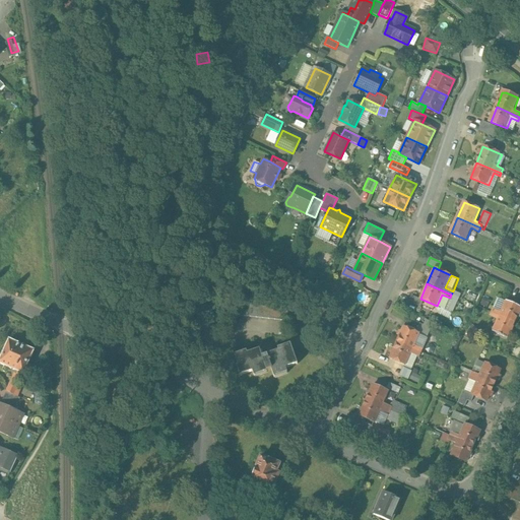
[(289,309),(235,303),(233,314),(287,320),(289,309)]
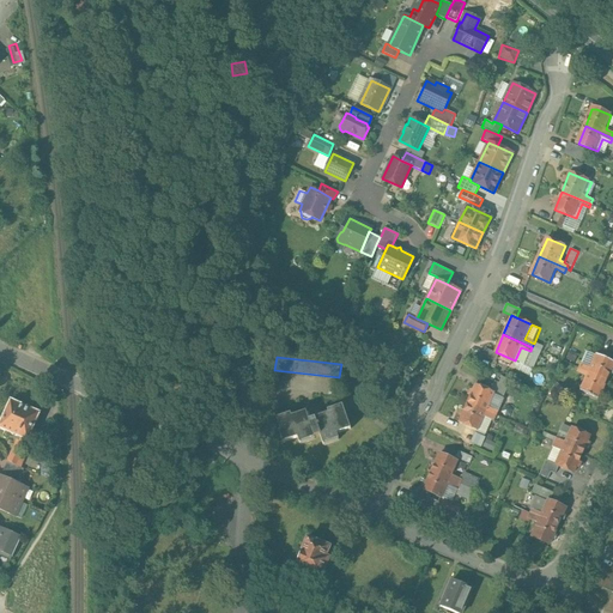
[(612,364),(612,363),(599,357),(593,369),(582,365),(580,369),(606,381),(612,364)]
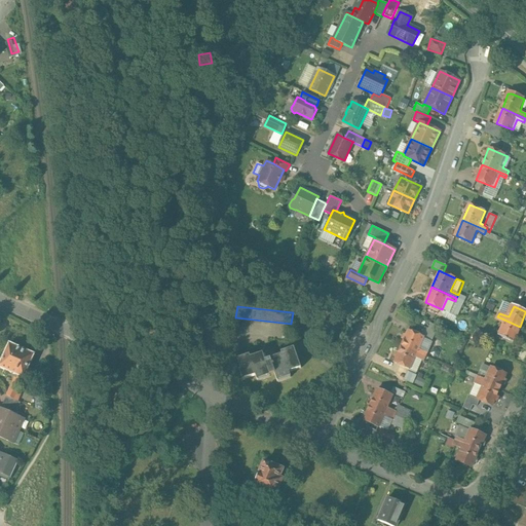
[(520,327),(497,316),(496,321),(505,325),(499,336),(513,342),(520,327)]
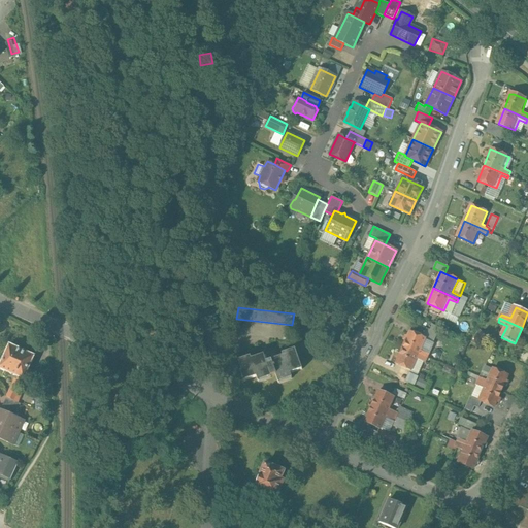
[(425,338),(409,332),(402,348),(426,358),(428,355),(433,342),(425,339),(425,338)]
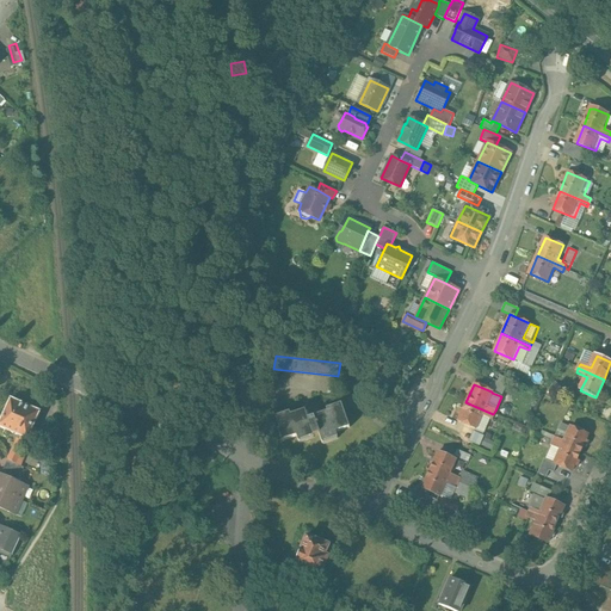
[(41,412),(11,399),(0,423),(0,427),(20,437),(28,440),(41,412)]
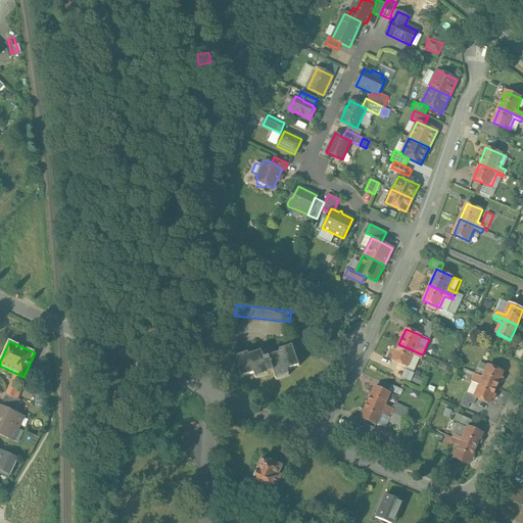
[(422,354),(398,344),(392,359),(408,365),(413,354),(421,359),(422,354)]
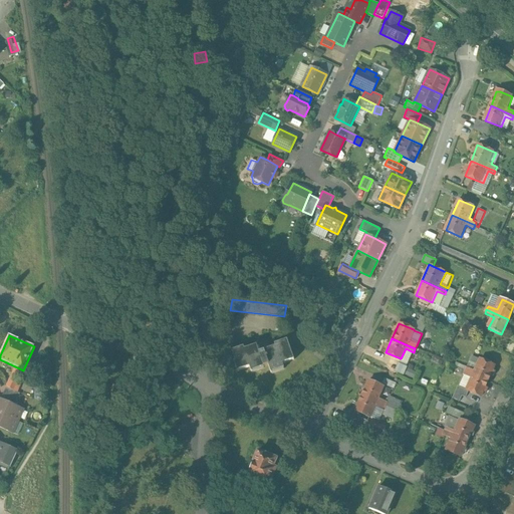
[(278,347),(260,353),(258,345),(245,350),(244,348),(231,352),(239,374),(251,369),(252,373),(271,366),(273,374),(286,369),(284,363),(296,359),(290,340),(277,345),(278,347)]
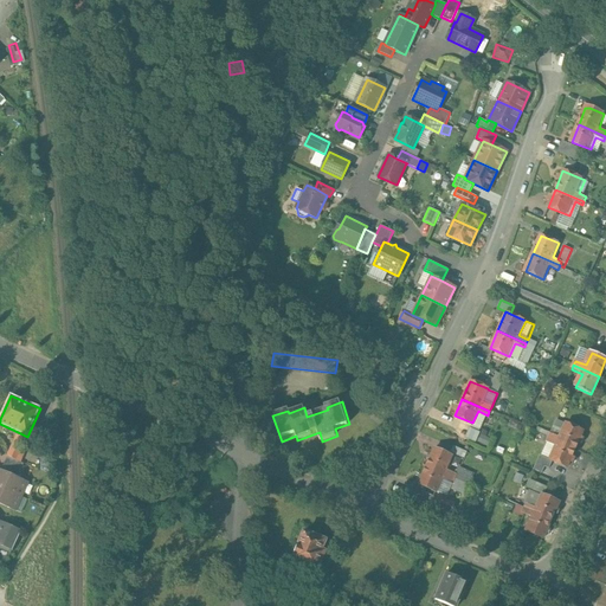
[(584,432),(567,425),(561,438),(552,433),(549,438),(577,450),(584,432)]
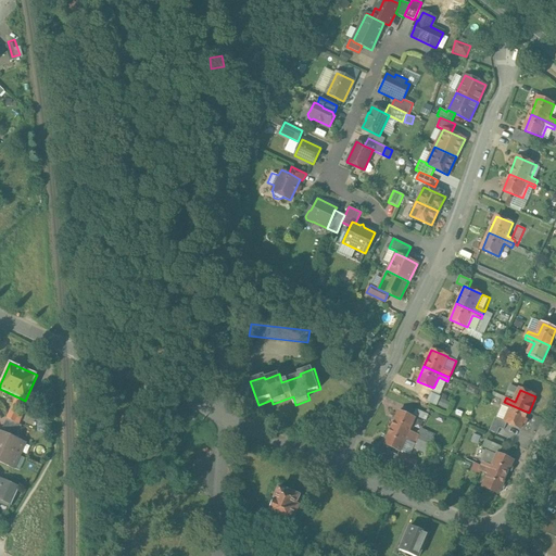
[(441,395),(438,404),(446,408),(450,400),(441,395)]
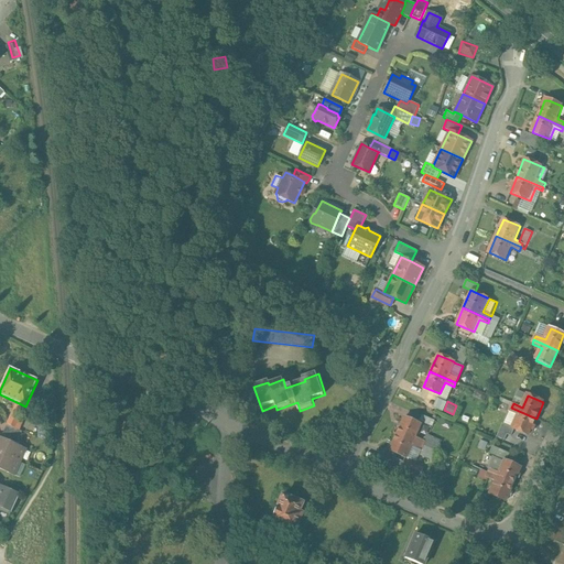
[(18,407),(15,405),(7,425),(15,429),(19,430),(24,418),(21,416),(25,407),(19,403),(18,407)]
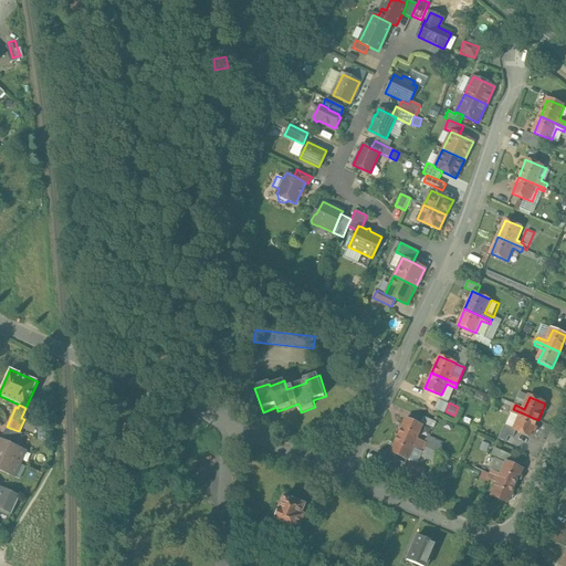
[(538,420),(513,409),(511,412),(521,417),(515,429),(531,437),(538,420)]
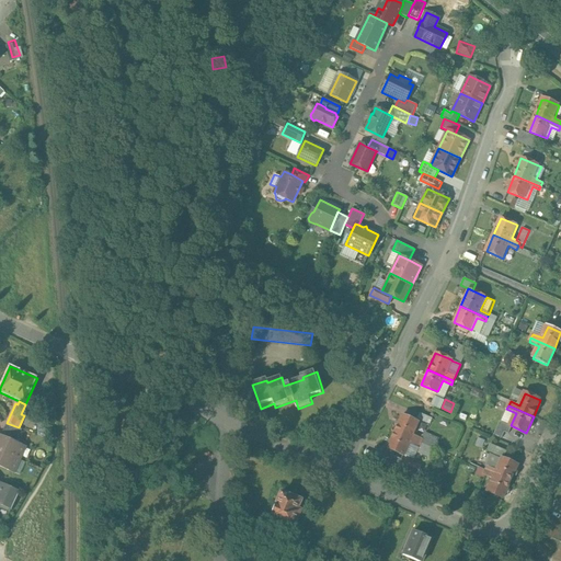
[(421,422),(404,414),(396,432),(421,443),(423,438),(414,435),(421,422)]
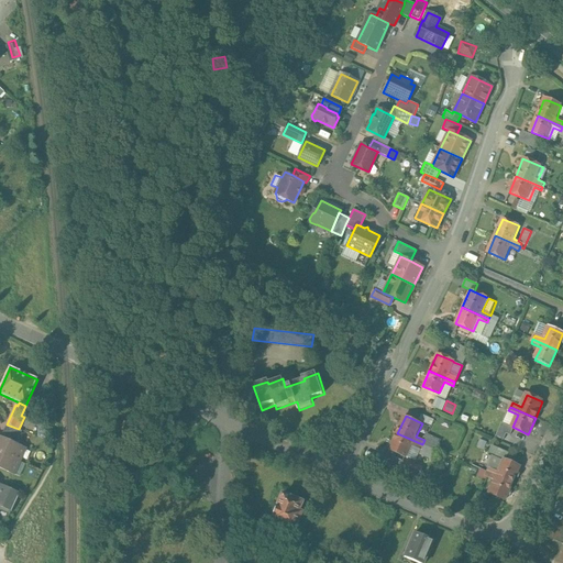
[(7,424),(0,438),(17,444),(22,431),(15,428),(7,424)]
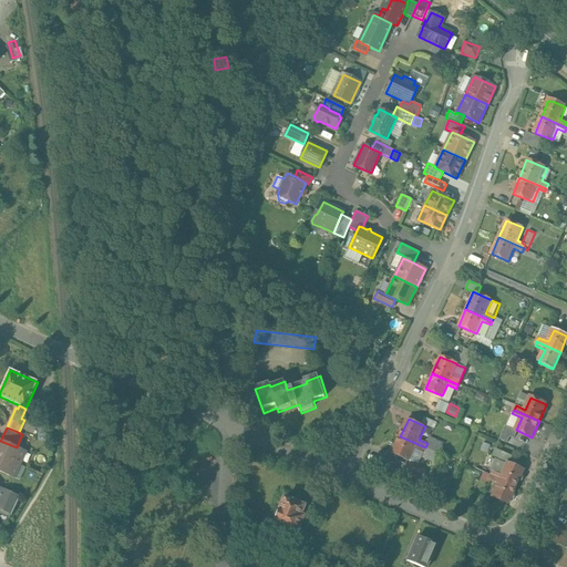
[(425,447),(400,436),(395,447),(393,447),(392,450),(392,452),(392,453),(393,454),(394,455),(395,455),(397,455),(409,461),(413,452),(415,447),(424,451),(425,447)]
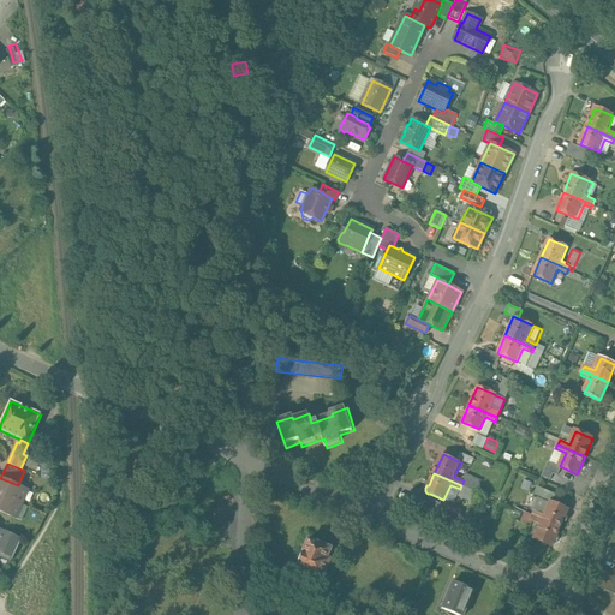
[(0,478),(0,477),(0,494),(21,503),(28,489),(18,485),(0,478)]
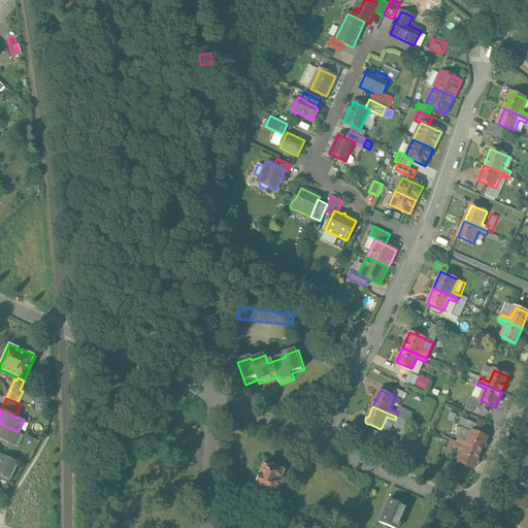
[(408,423),(396,417),(395,420),(387,417),(385,421),(405,430),(408,423)]
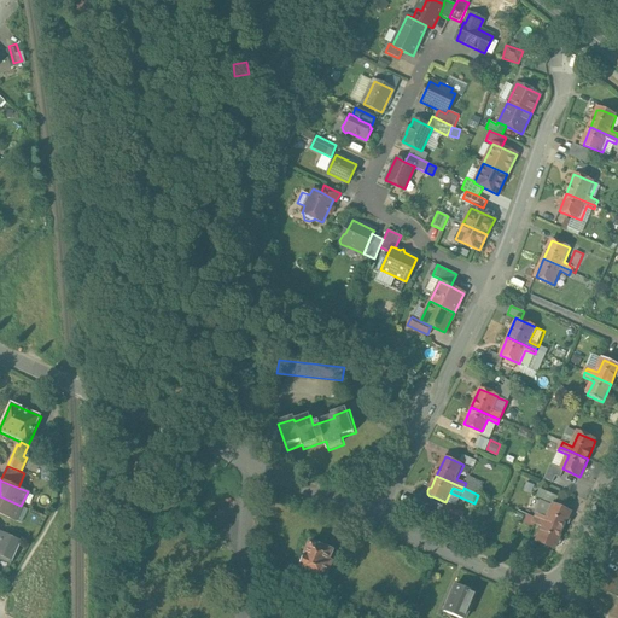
[(552,502),(554,495),(538,489),(535,496),(552,502)]
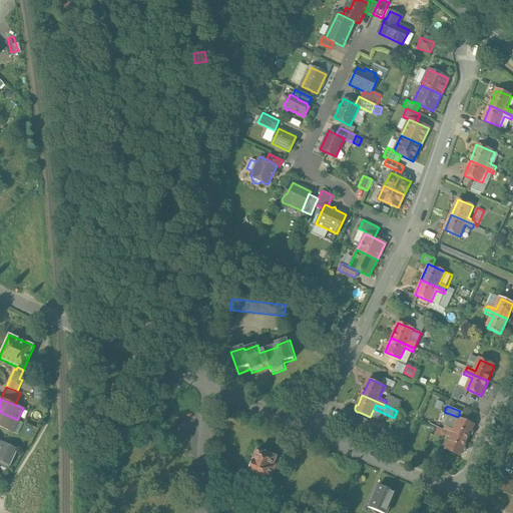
[(17,420),(0,412),(0,426),(12,432),(17,420)]
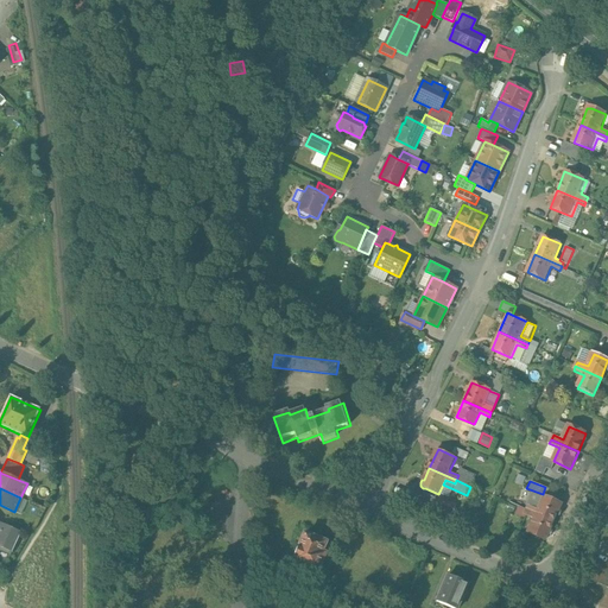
[(537,493),(531,506),(539,510),(545,496),(537,493)]
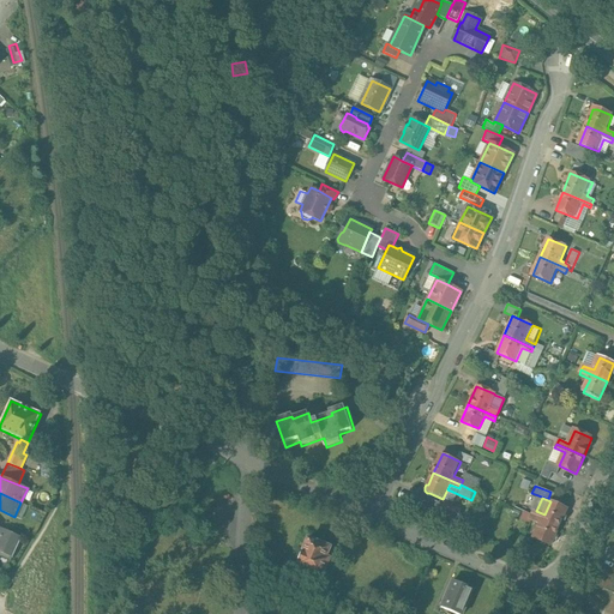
[(561,505),(551,500),(551,501),(545,515),(536,511),(534,516),(559,528),(567,509),(567,507),(566,506),(565,505),(564,505),(561,505)]
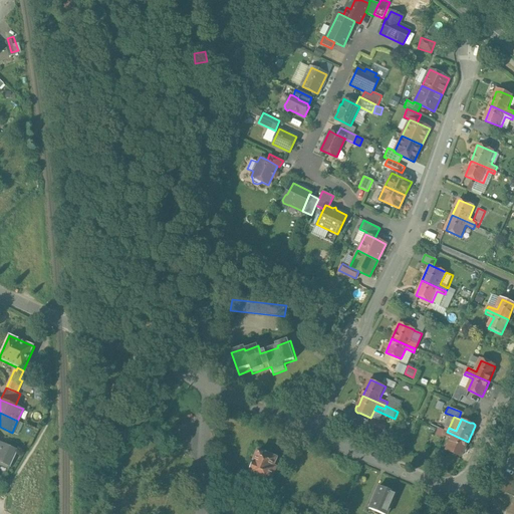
[(386,427),(371,421),(367,429),(381,435),(386,427)]
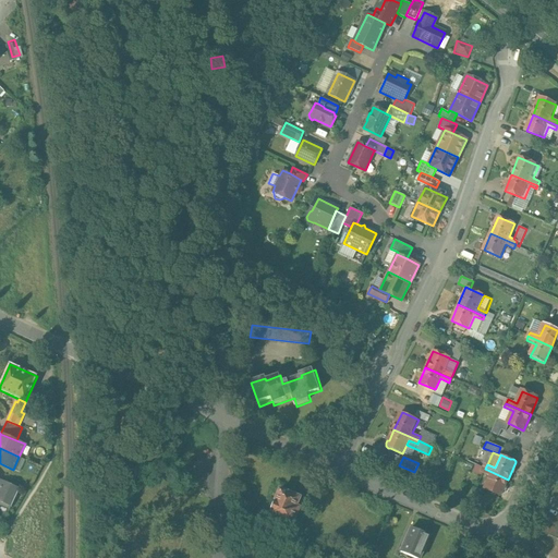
[(508,480),(485,469),(483,472),(492,476),(486,487),(501,495),(508,480)]
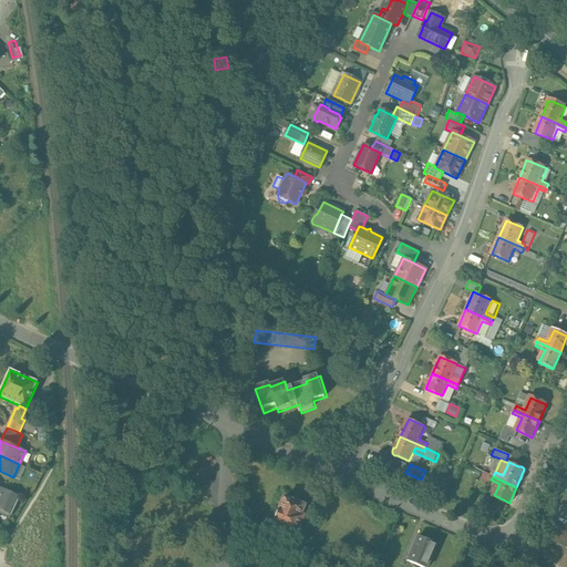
[(19,496),(0,487),(0,509),(11,515),(19,496)]
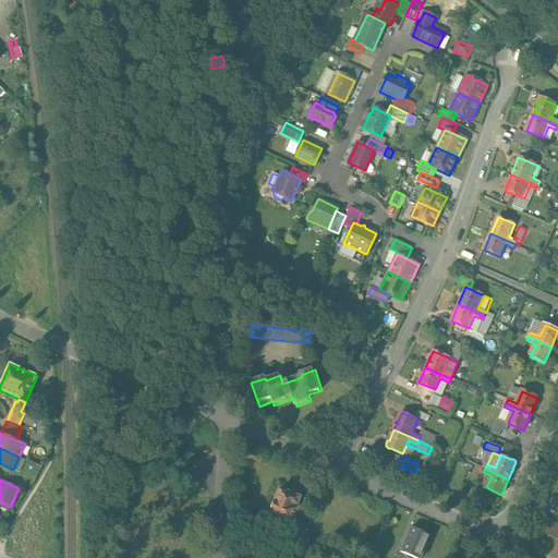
[(303,498),(282,488),(270,518),(276,520),(275,523),(284,526),(284,524),(293,528),(301,509),(299,508),(303,498)]
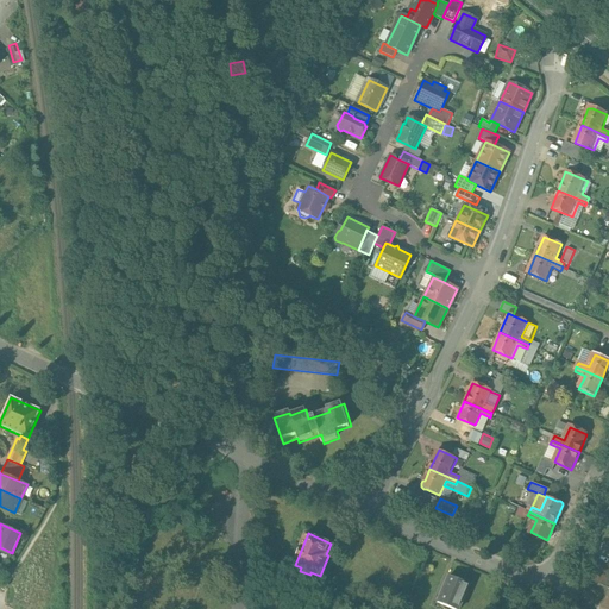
[(608,571),(594,565),(589,578),(608,586),(608,571)]
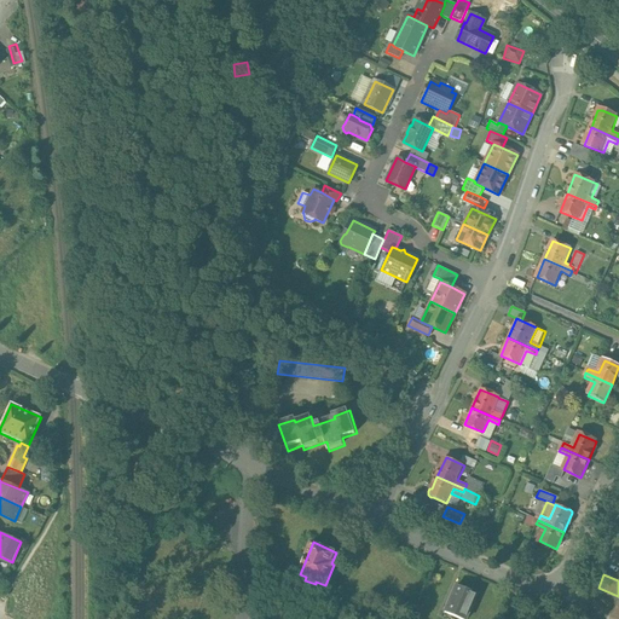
[(463,618),(475,593),(457,584),(446,611),(460,615),(457,618),(463,618)]
